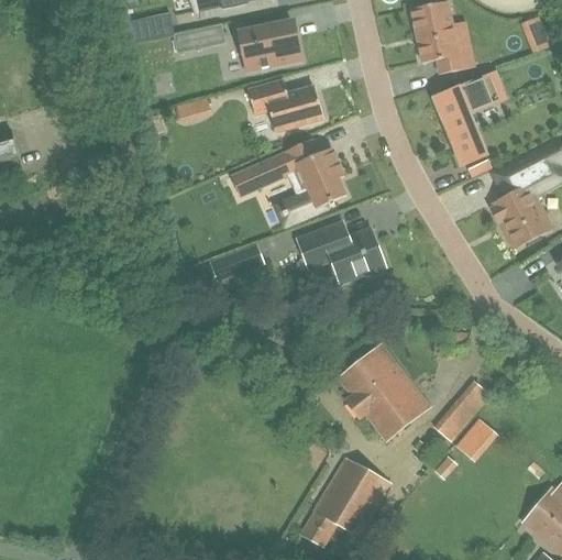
[(195,0),(197,12),(253,1),(257,0),(195,0)]
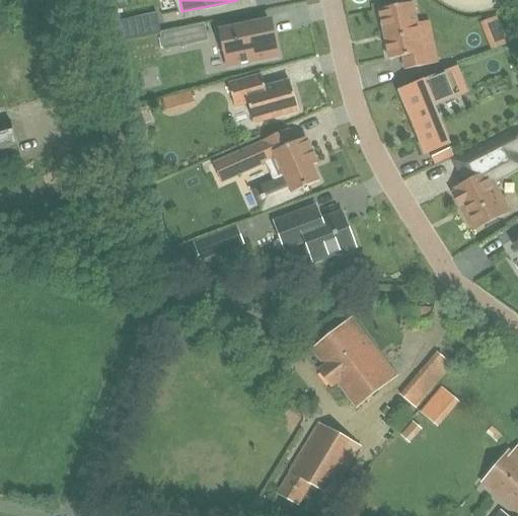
[(412,0),(378,7),(388,57),(401,54),(404,67),(437,60),(436,59),(425,62),(412,0)]
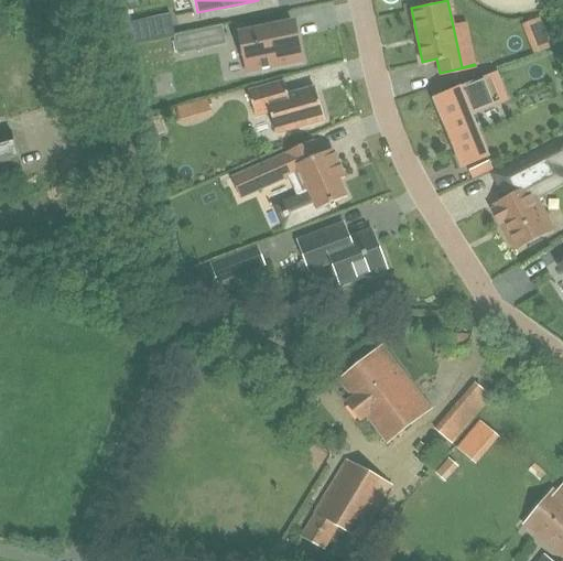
[(165,12),(131,20),(136,40),(170,33),(165,12)]
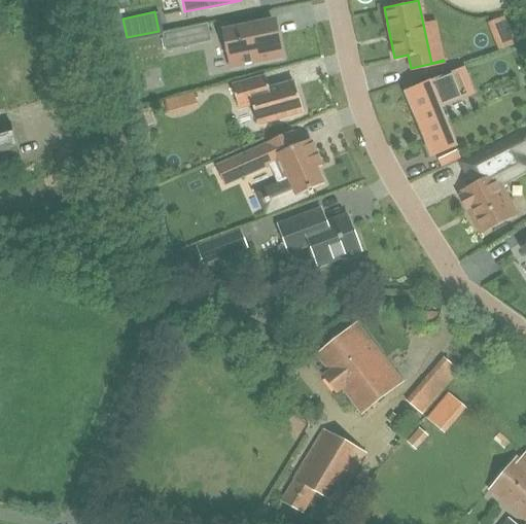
[(224,29),(232,64),(243,62),(251,61),(251,60),(280,54),(273,19),(224,29)]
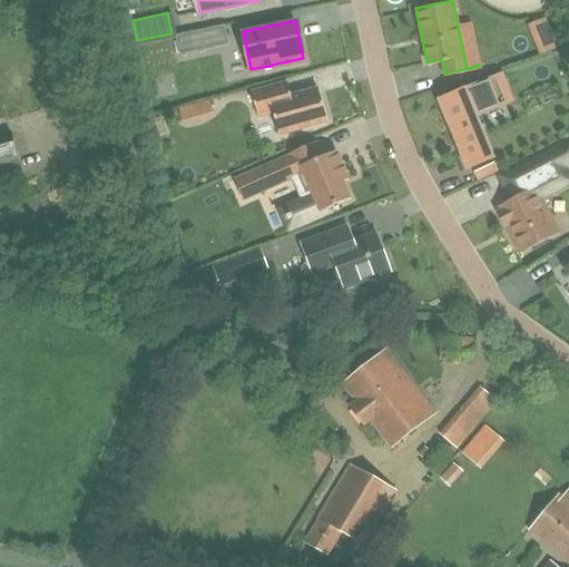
[(550,32),(546,20),(532,25),(542,50),(559,44),(555,30),(550,32)]
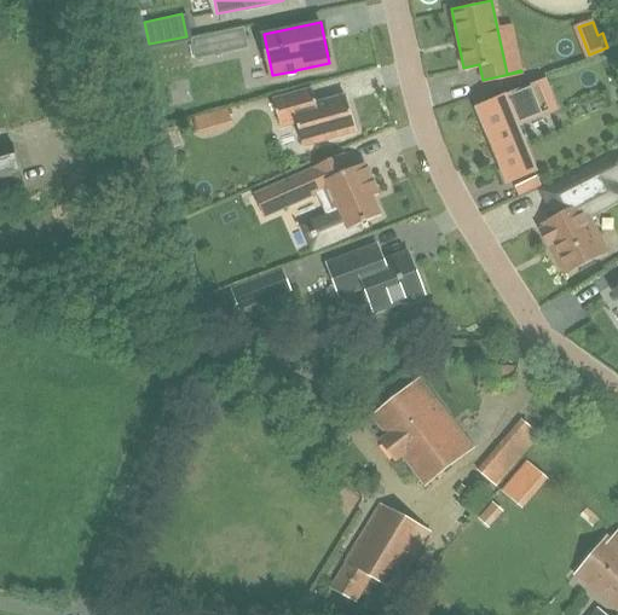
[(221,50),(217,32),(191,36),(195,56),(221,50)]
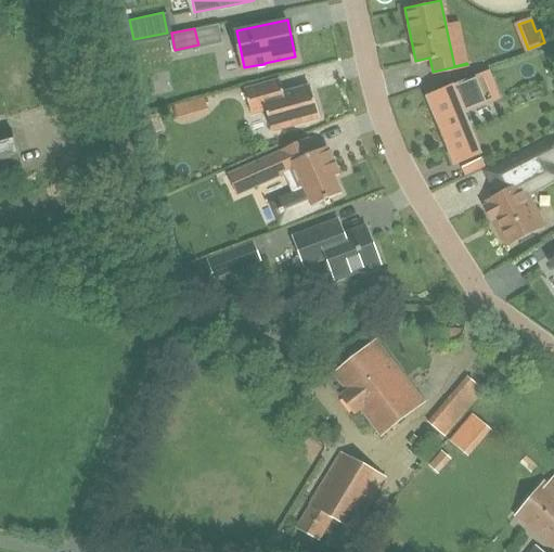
[(427,95),(443,137),(448,145),(454,162),(478,151),(472,136),(461,110),(486,100),(475,75),(427,95)]
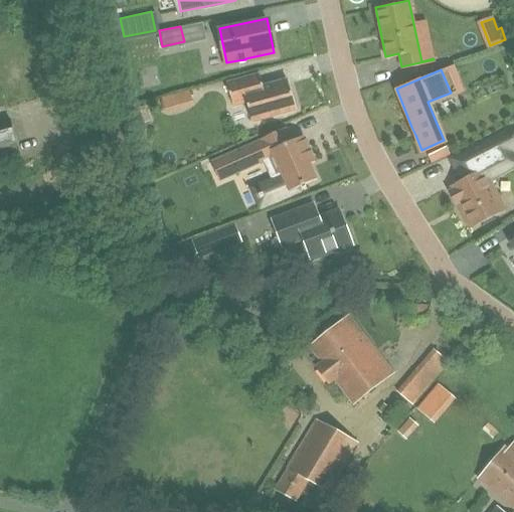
[(258,71),(226,80),(232,104),(246,100),(251,120),(295,108),(286,77),(262,84),(258,71)]
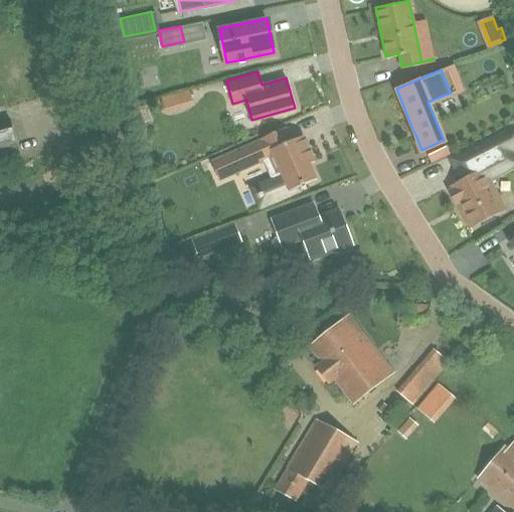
[(0,152),(18,147),(9,115),(0,117),(0,152)]
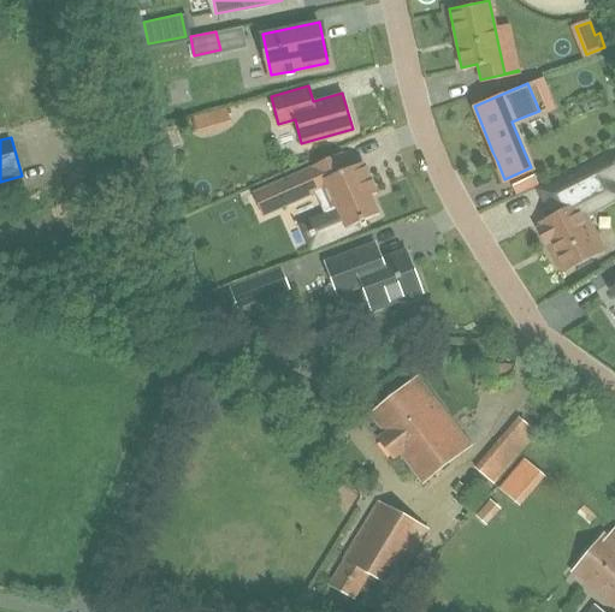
[(548,203),(551,202),(555,211),(536,221),(537,225),(536,226),(544,243),(550,239),(557,251),(560,249),(569,267),(574,265),(575,267),(592,259),(591,255),(603,249),(581,207),(575,196),(614,174),(614,148),(539,188),(548,203)]
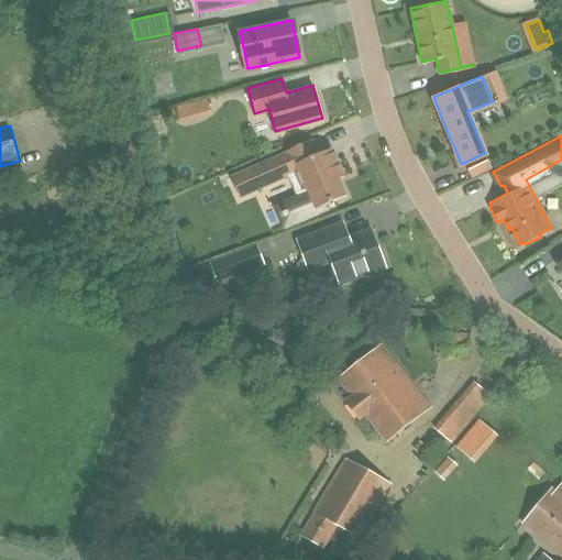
[(286,167),(288,174),(295,190),(299,188),(300,189),(306,186),(316,207),(345,194),(338,177),(343,175),(331,146),(318,152),(311,138),(283,150),(284,152),(272,156),(272,157),(278,172),(286,167)]
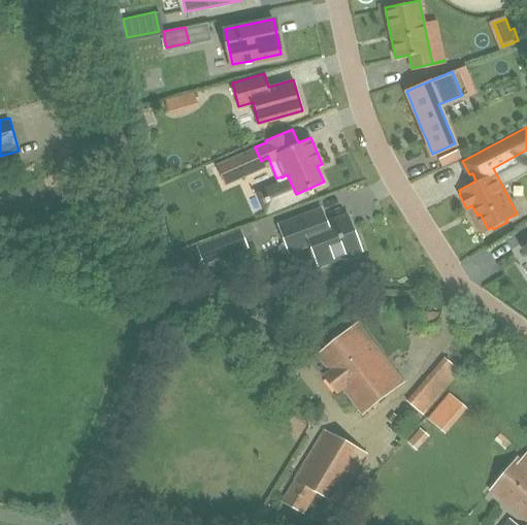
[(457,149),(438,158),(441,165),(461,157),(457,149)]
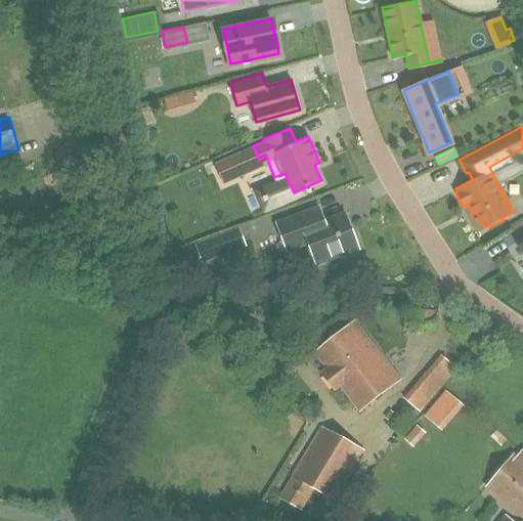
[(345,211),(339,214),(323,219),(318,206),(276,221),(282,240),(287,249),(307,241),(315,262),(339,253),(341,257),(355,252),(353,248),(357,246),(349,223),(345,211)]
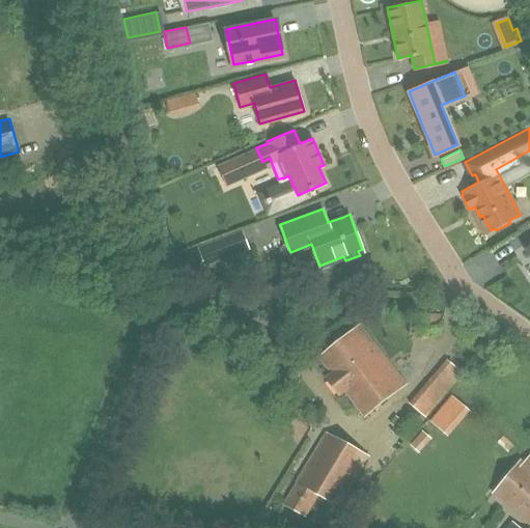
[(204,262),(226,254),(247,246),(242,230),(220,239),(198,247),(204,262)]
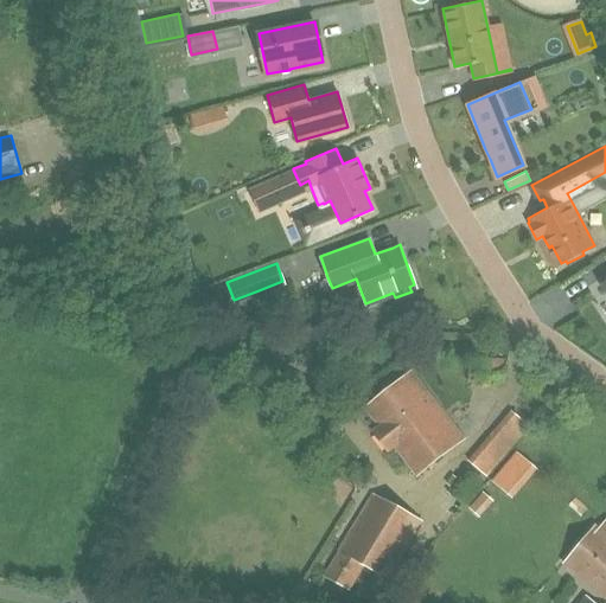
[(470,355),(467,379),(505,382),(508,358),(470,355)]
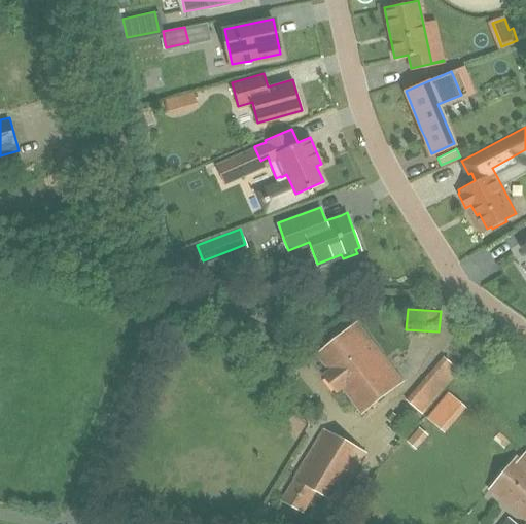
[(356,320),(315,352),(360,411),(401,379),(356,320)]
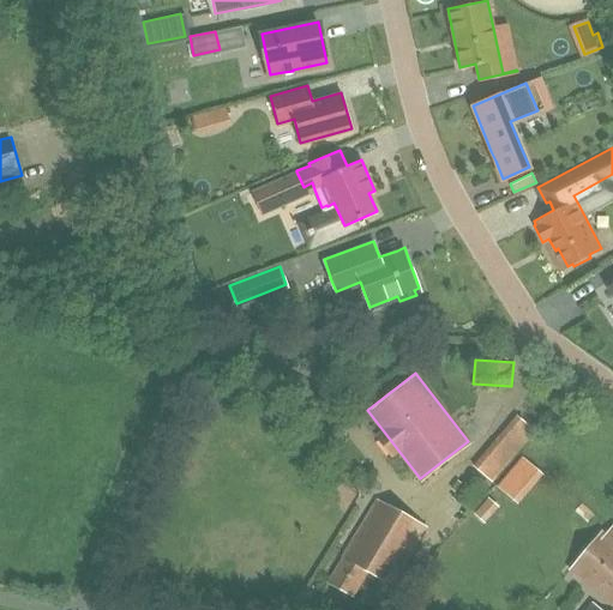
[(510,408),(468,456),(491,476),(533,427),(510,408)]
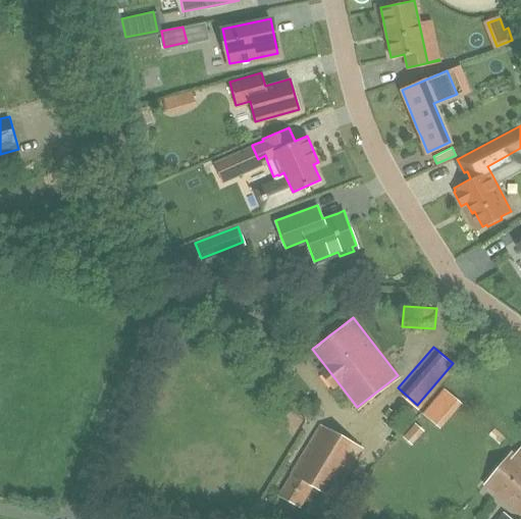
[(461,402),(444,385),(429,403),(448,418),(461,402)]
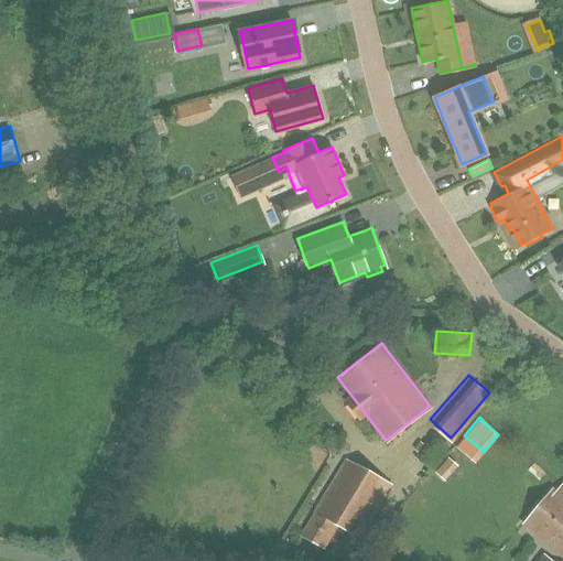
[(433,431),(414,455),(429,466),(447,443),(433,431)]
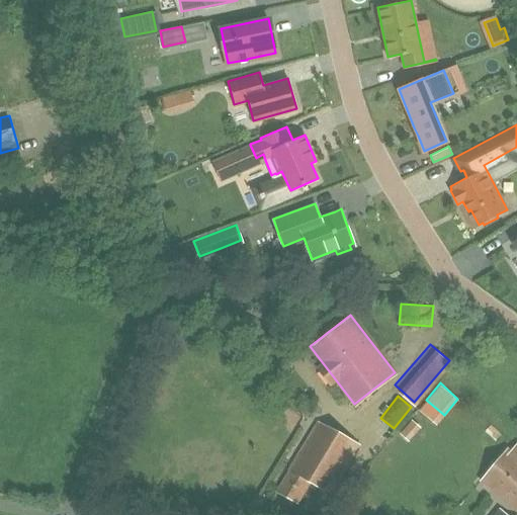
[(412,419),(401,432),(410,441),(422,427),(412,419)]
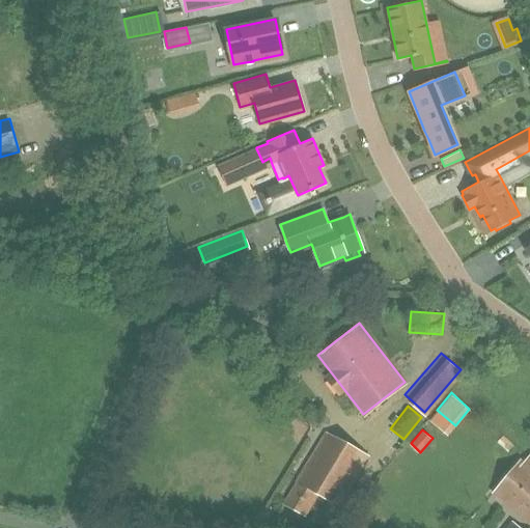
[(301,517),(316,492),(337,503),(366,453),(326,431),(281,504),(301,517)]
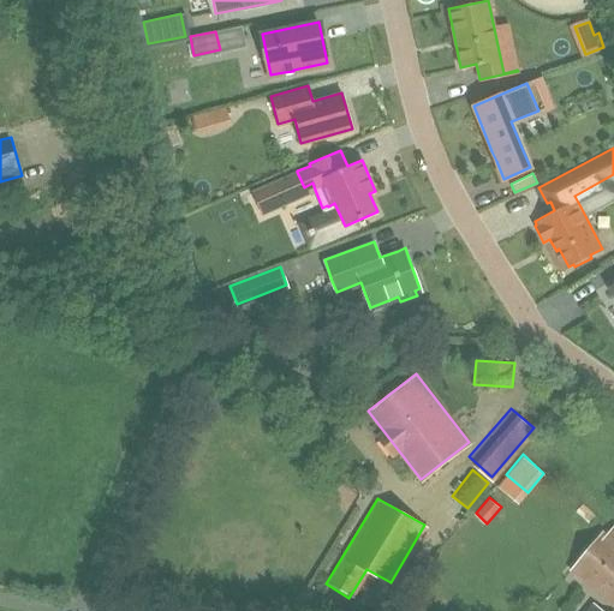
[(604,535),(600,531),(568,568),(613,606),(613,525),(604,535)]
